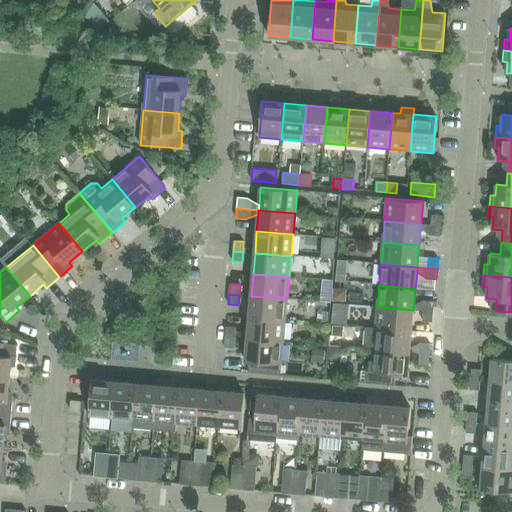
[(285,320),(287,299),(251,296),(249,317),(285,320)]
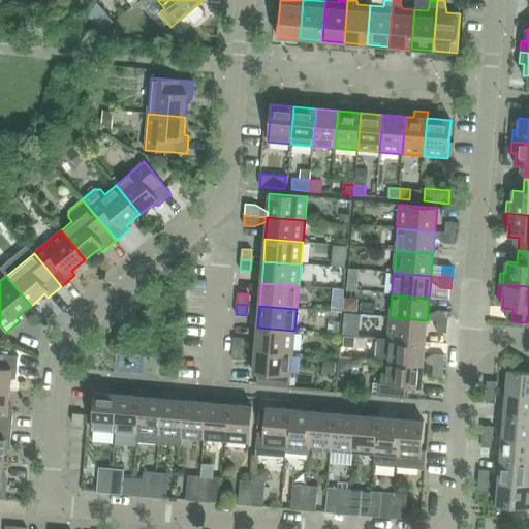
[(437,321),(447,322),(448,311),(438,311),(428,315),(427,320),(437,321)]
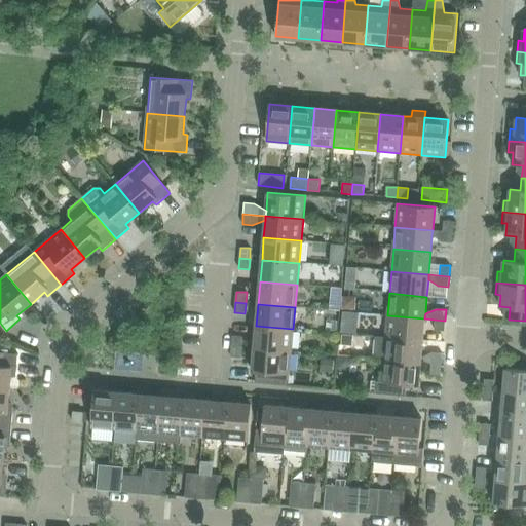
[(387,315),(385,337),(422,341),(424,318),(387,315)]
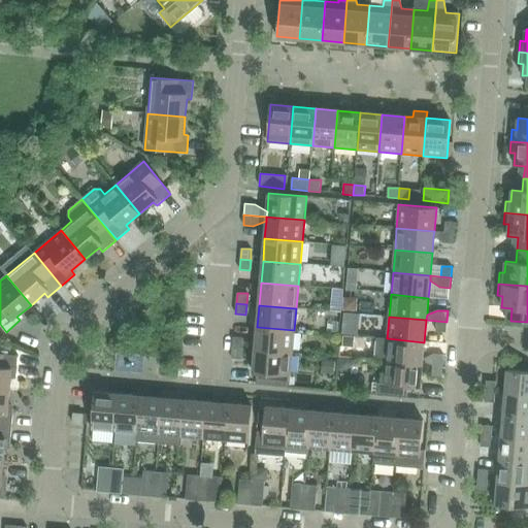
[(447,322),(436,321),(435,331),(446,332),(447,322)]
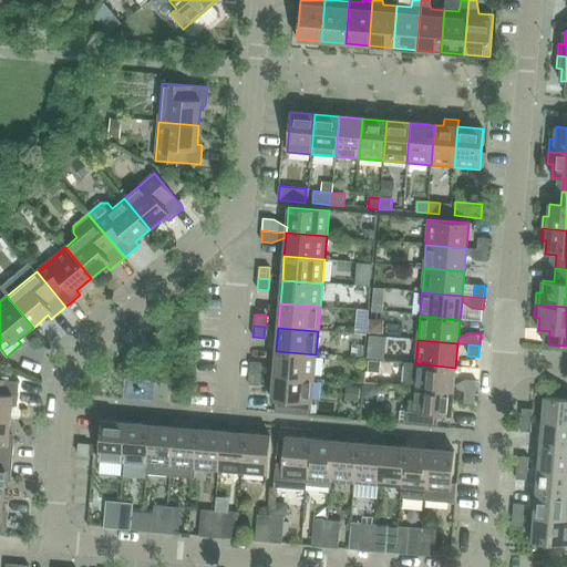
[(316,354),(276,351),(274,375),(313,379),(316,354)]
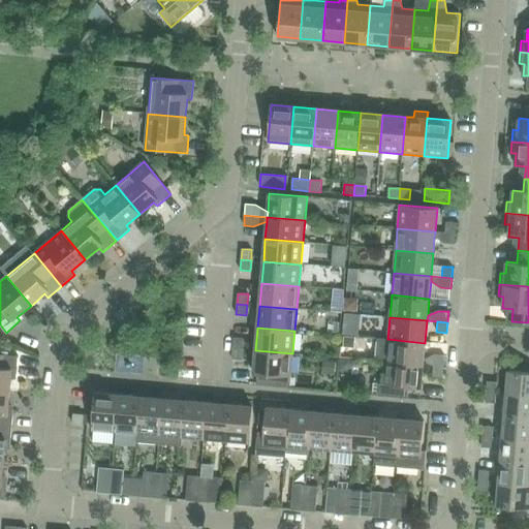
[(234,338),(232,348),(243,349),(244,338),(234,338)]
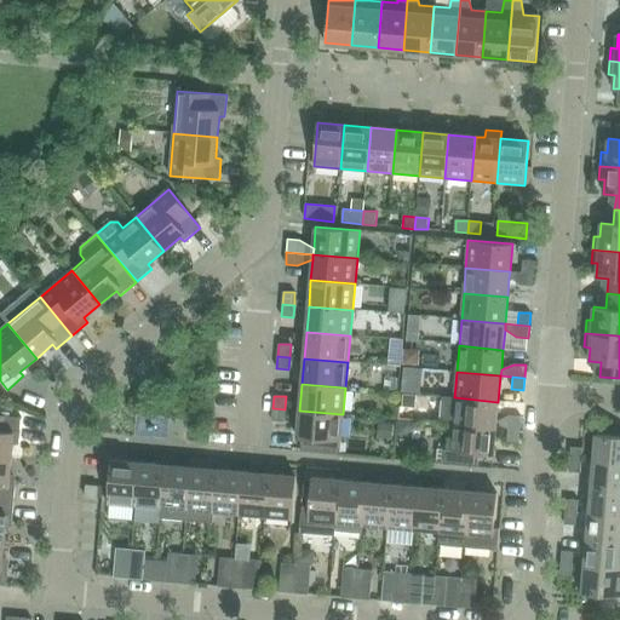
[(440,423),(452,424),(495,428),(498,402),(454,397),(442,396),(440,423)]
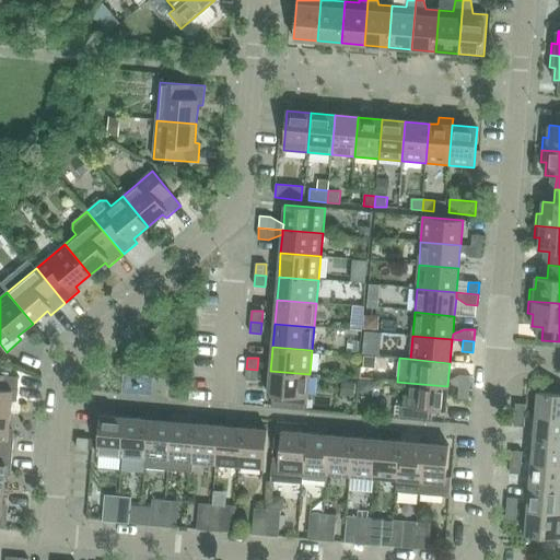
[(245,380),(256,381),(257,370),(246,369),(245,380)]
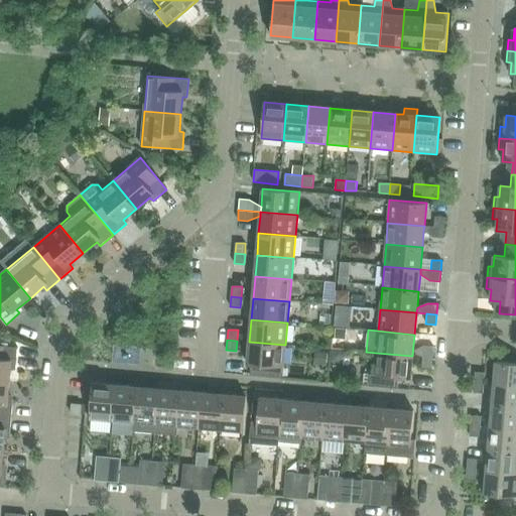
[(285,345),(249,342),(247,364),(251,365),(283,368),(285,345)]
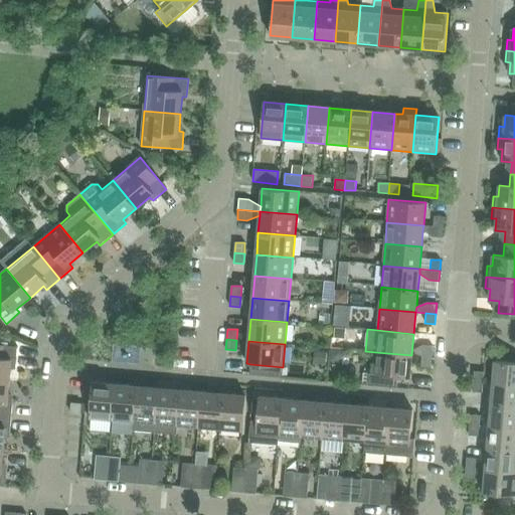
[(0,345),(0,380),(9,381),(11,364),(16,365),(17,347),(0,345)]
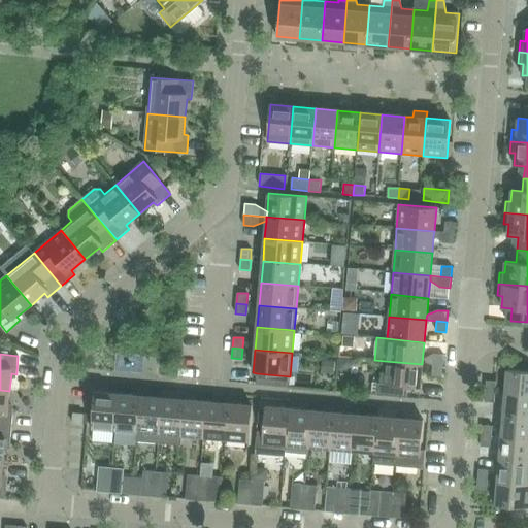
[(433,355),(432,365),(442,366),(443,355),(433,355)]
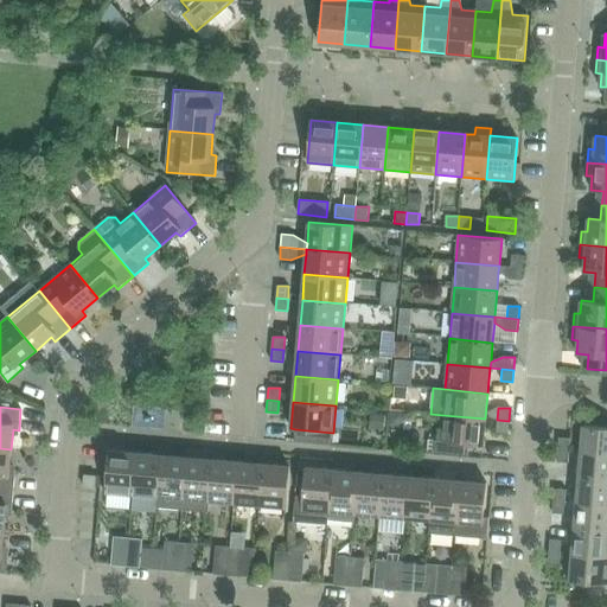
[(442,415),(440,441),(468,445),(483,446),(485,419),(442,415)]
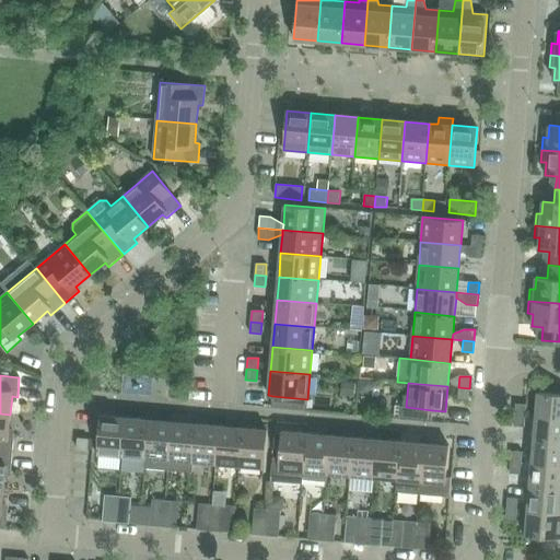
[(469,388),(458,387),(458,398),(468,399),(469,388)]
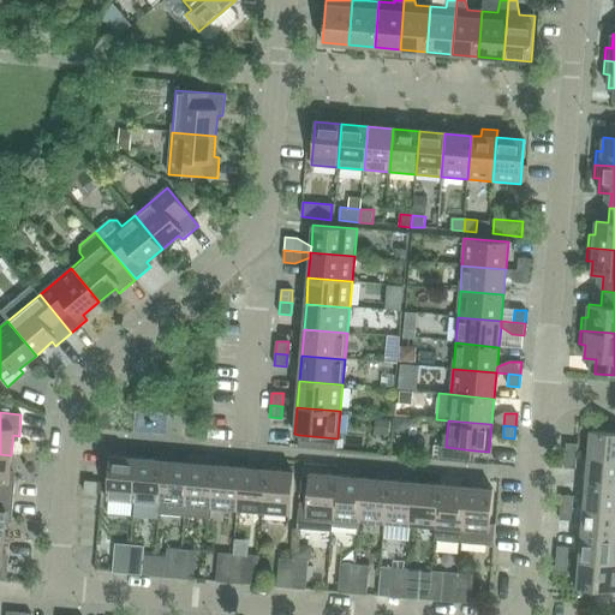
[(589,458),(614,459),(614,433),(591,430),(589,458)]
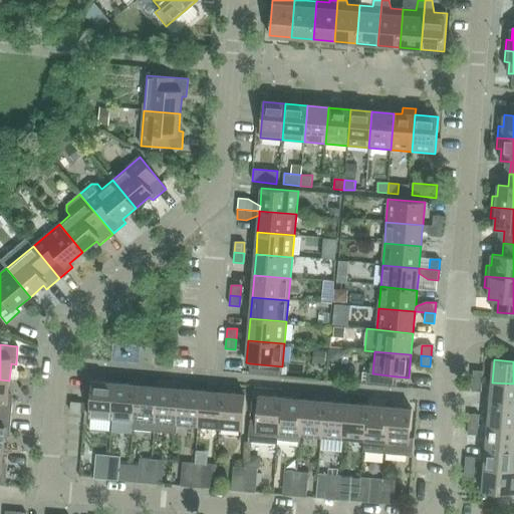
[(282,366),(250,363),(249,373),(281,376),(282,366)]
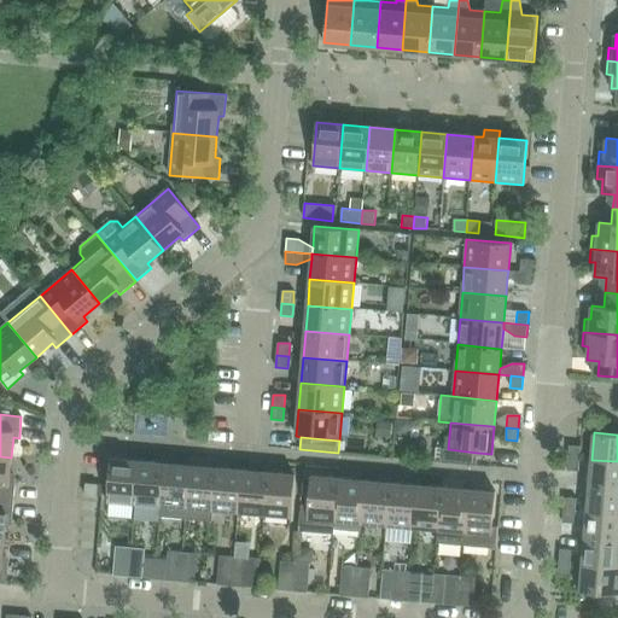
[(567,458),(579,459),(581,447),(569,445),(567,458)]
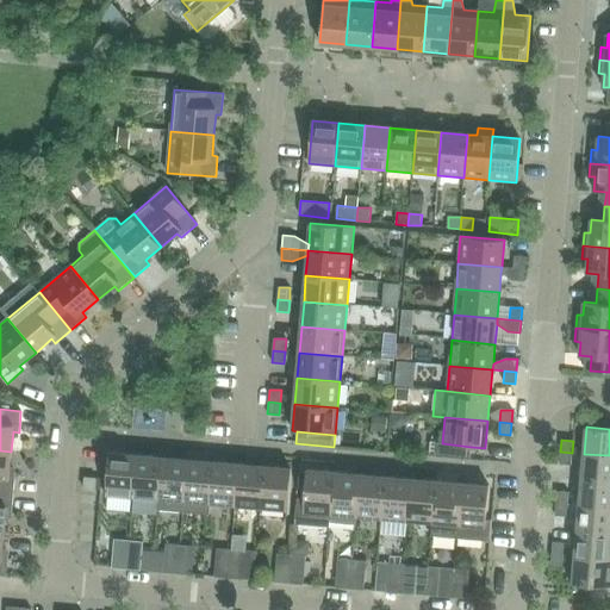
[(442,443),(430,442),(429,456),(470,460),(471,447),(442,443)]
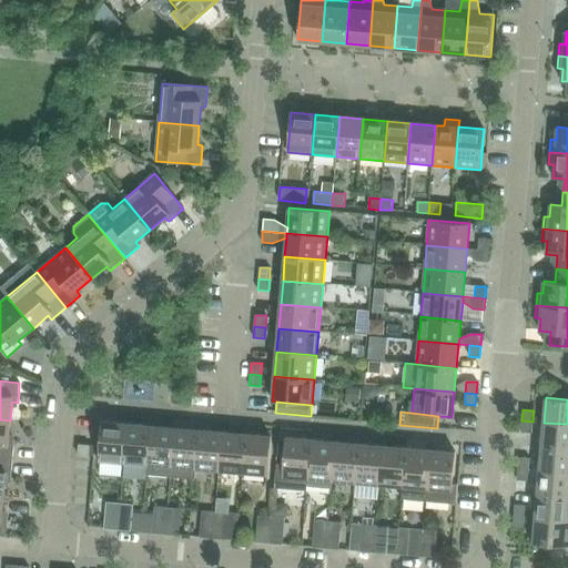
[(0,419),(0,458),(12,459),(14,440),(9,440),(10,421),(0,419)]
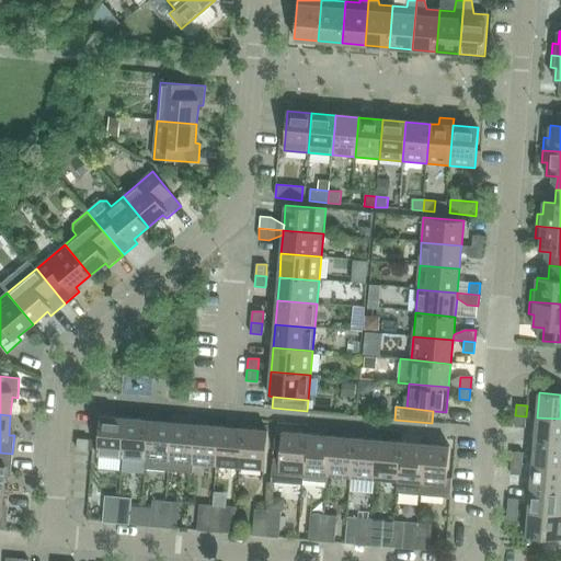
[(526,416),(515,415),(514,427),(525,428),(526,416)]
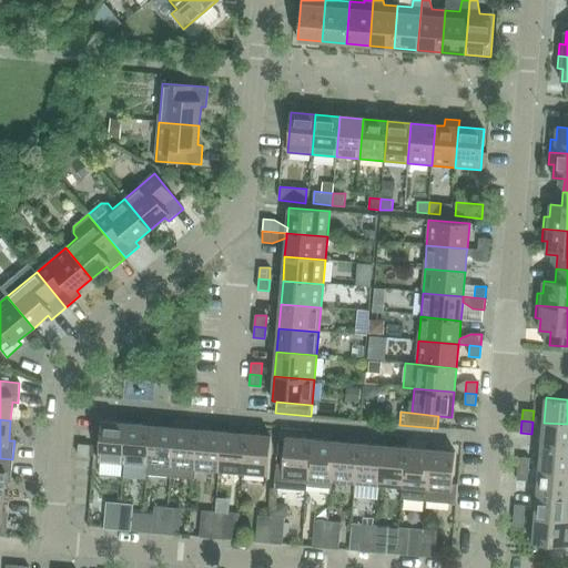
[(98,462),(123,464),(127,424),(101,422),(98,462)]
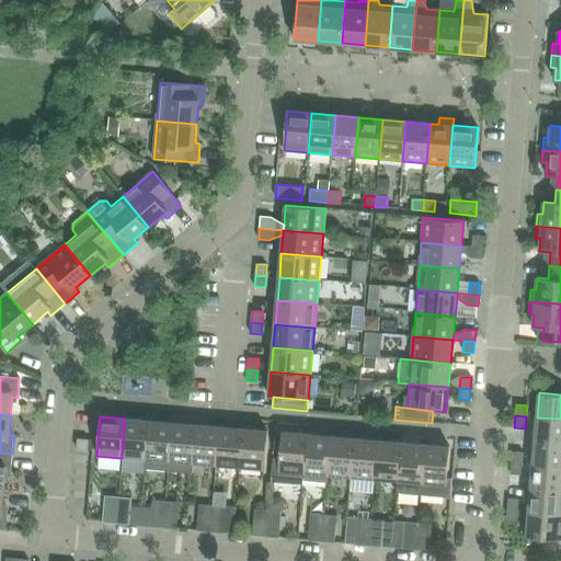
[(172,423),(168,471),(192,473),(192,465),(195,425),(187,424),(187,418),(172,416),(172,423)]
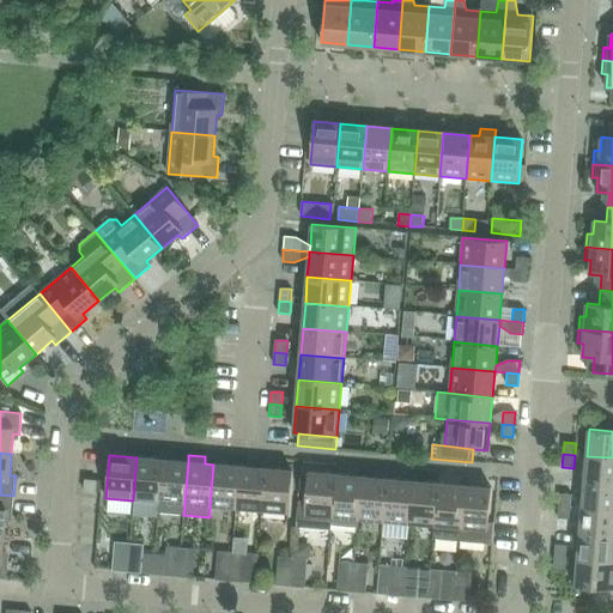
[(584,481),(612,484),(612,457),(587,456),(584,481)]
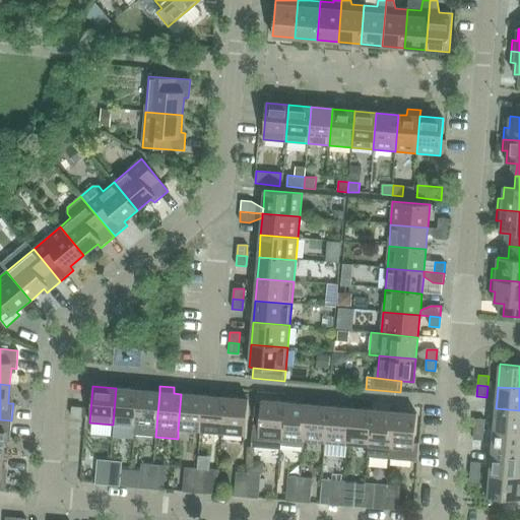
[(113,425),(134,427),(137,390),(116,388),(113,425)]
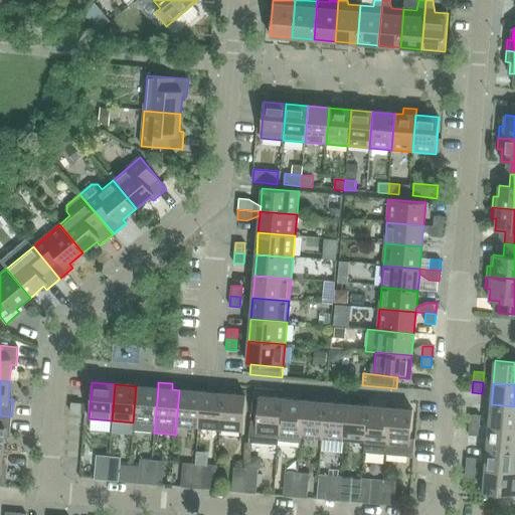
[(132,431),(154,433),(158,388),(136,386),(133,422),(132,431)]
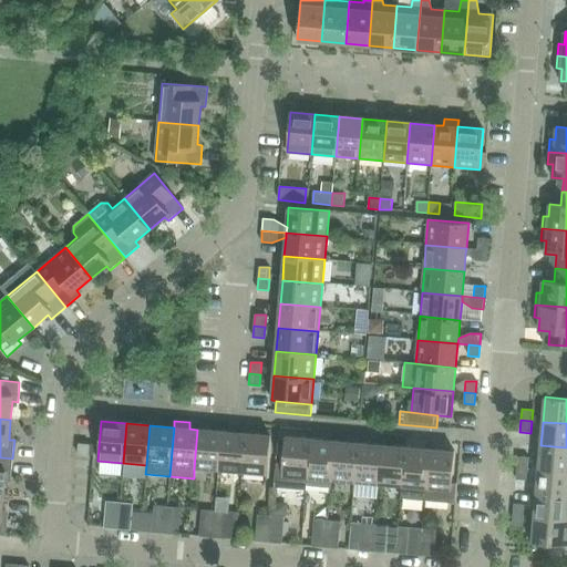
[(222,432),(197,430),(194,470),(218,472),(222,432)]
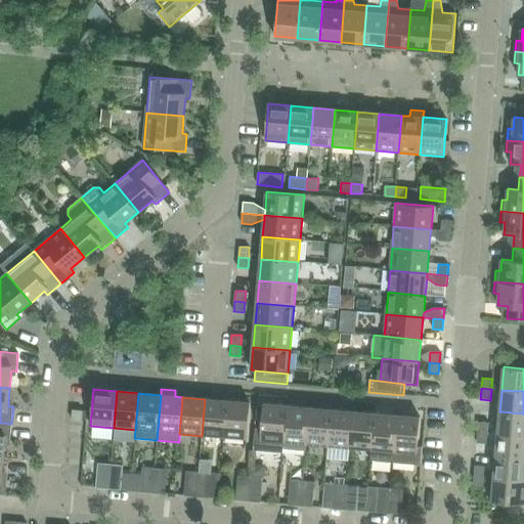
[(226,400),(205,399),(202,436),(223,438),(226,400)]
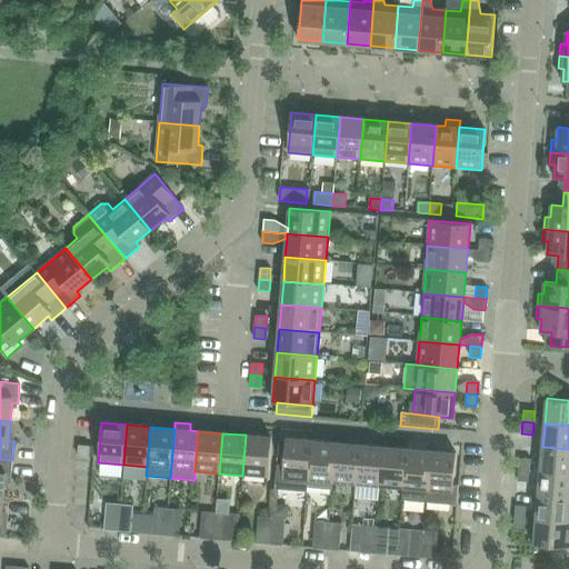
[(271,437),(246,435),(242,476),(268,478),(271,437)]
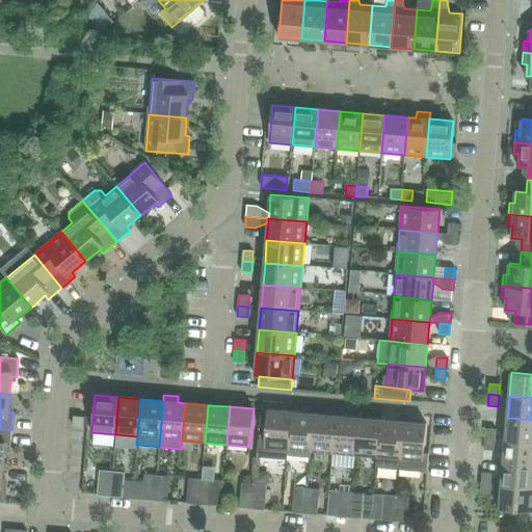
[(287,460),(288,450),(291,411),(267,409),(265,440),(258,439),(257,457),(287,460)]
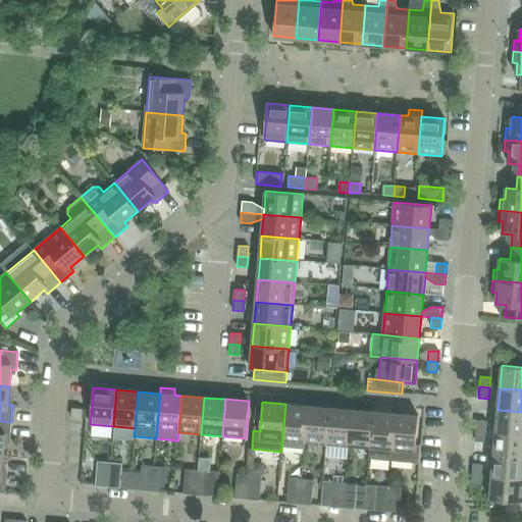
[(281,452),(303,454),(304,444),(307,406),(285,404),(282,441),(281,452)]
